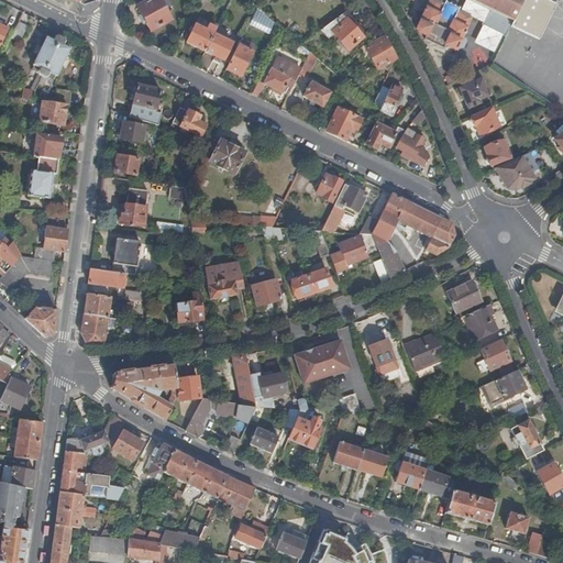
[(150,31),(170,21),(158,0),(148,0),(144,2),(138,7),(150,31)]
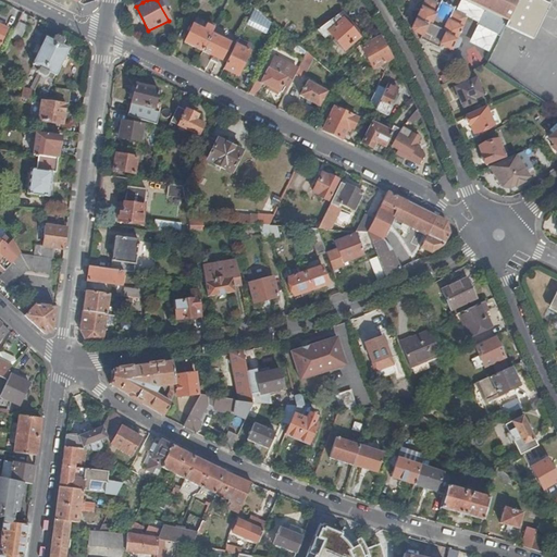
[(424,0),(411,28),(417,39),(438,49),(441,46),(452,50),(453,47),(457,49),(459,48),(461,42),(461,40),(457,38),(467,17),(454,11),(455,9),(441,1),(438,4),(430,0),(424,0)]
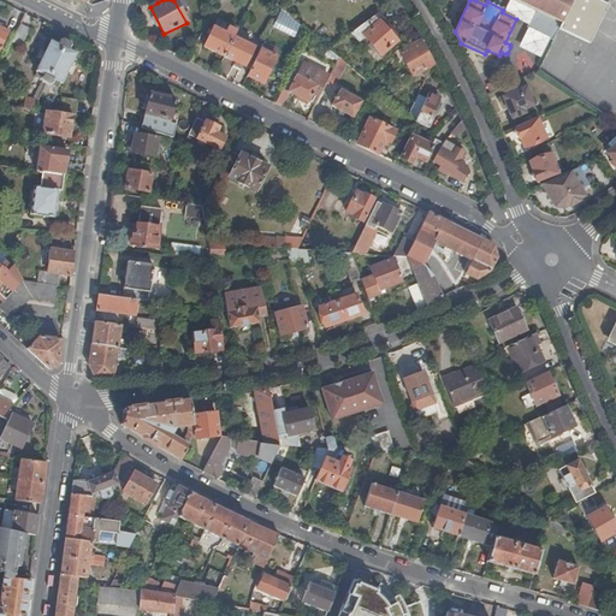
[(516,0),(535,9),(562,22),(573,1),(573,0),(516,0)]
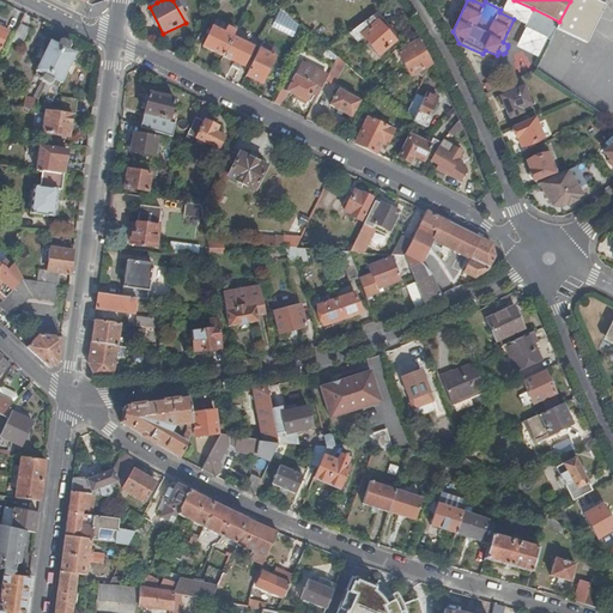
[(559,22),(556,28),(587,43),(600,16),(605,5),(595,0),(594,0),(570,0),(570,1),(559,22)]
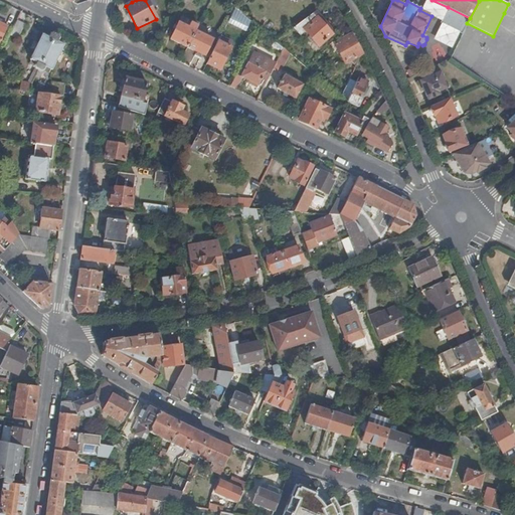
[(237,28),(244,15),(235,7),(227,23),(237,28)]
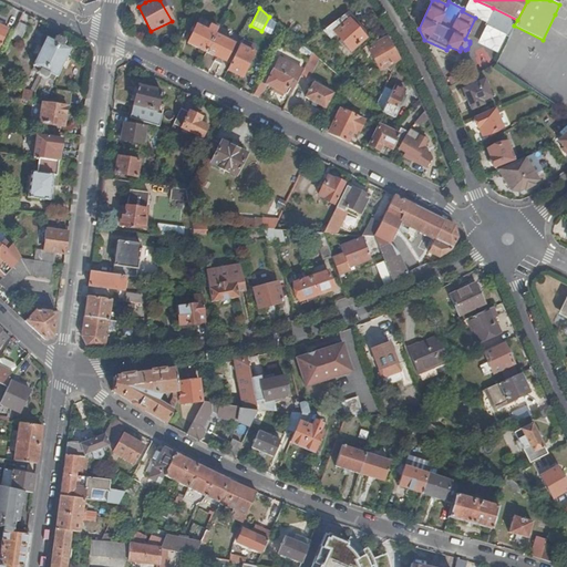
[(485,24),(509,37),(514,26),(517,20),(493,8),(485,24)]
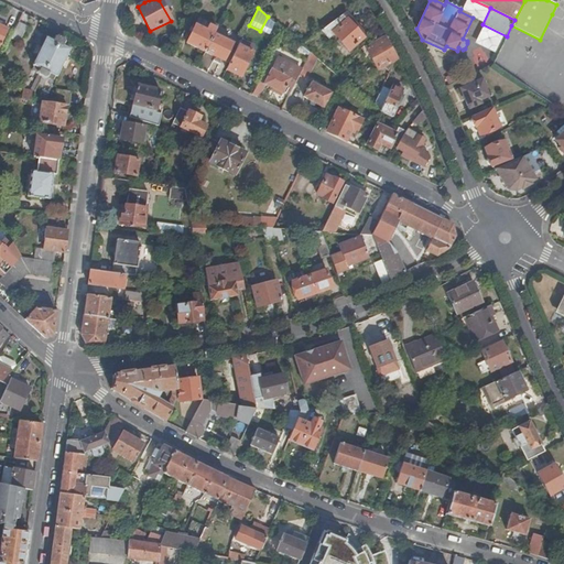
[(349,18),(346,13),(322,31),(327,38),(333,33),(338,40),(337,42),(340,46),(343,44),(349,51),(364,39),(347,20),(349,18)]
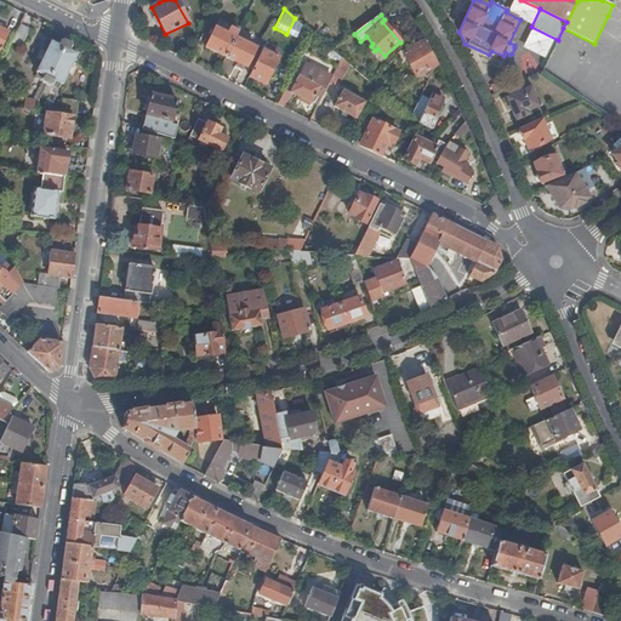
[(29,30),(20,26),(11,43),(21,47),(29,30)]
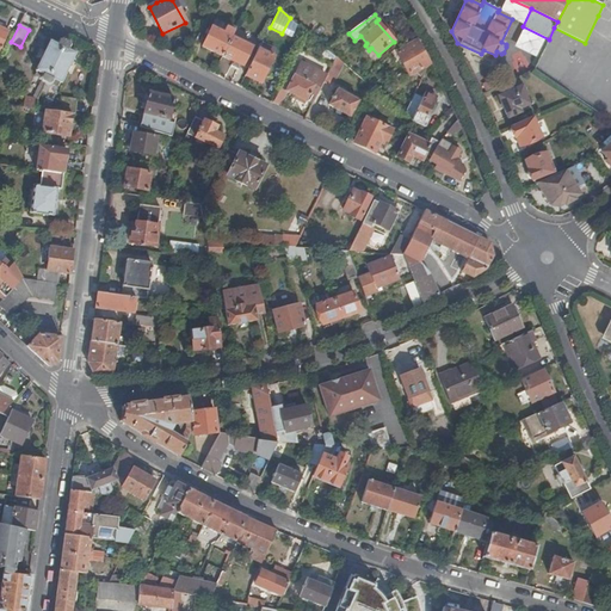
[(202,47),(222,56),(233,37),(235,31),(226,26),(223,32),(211,26),(202,47)]
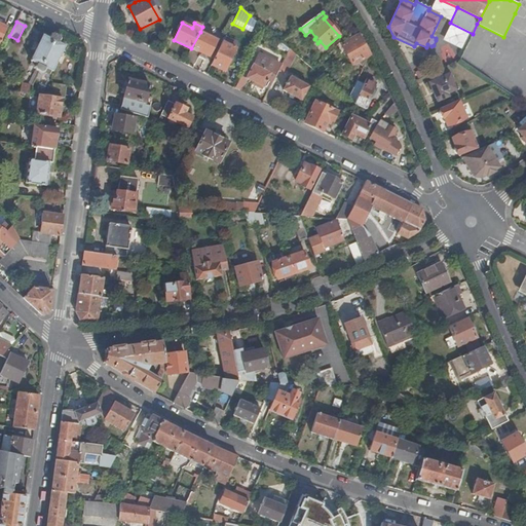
[(200,32),(191,48),(209,58),(217,40),(200,32)]
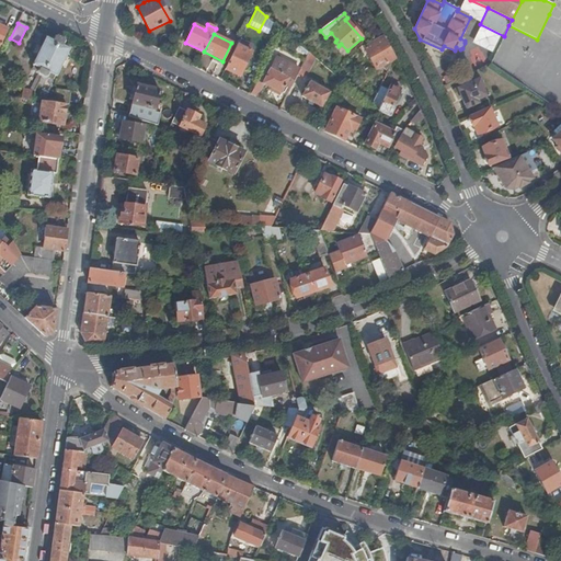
[(42,77),(60,37),(57,36),(55,37),(53,42),(46,38),(33,65),(34,66),(32,69),(38,72),(38,76),(42,77)]
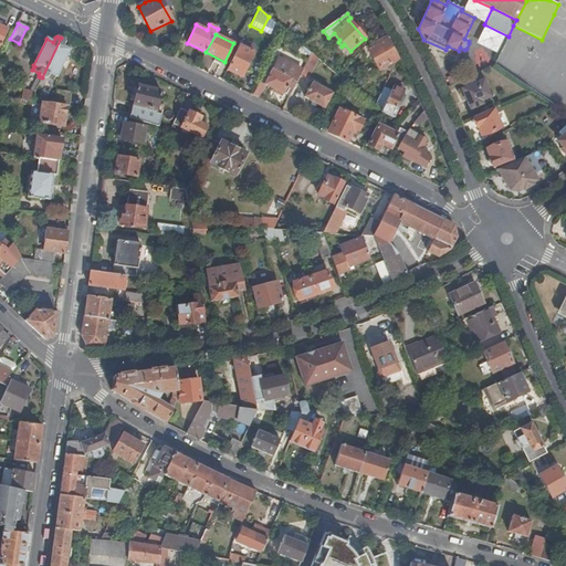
[(64,40),(61,38),(42,77),(45,79),(48,77),(53,81),(55,76),(56,77),(70,50),(63,46),(65,42),(64,40)]
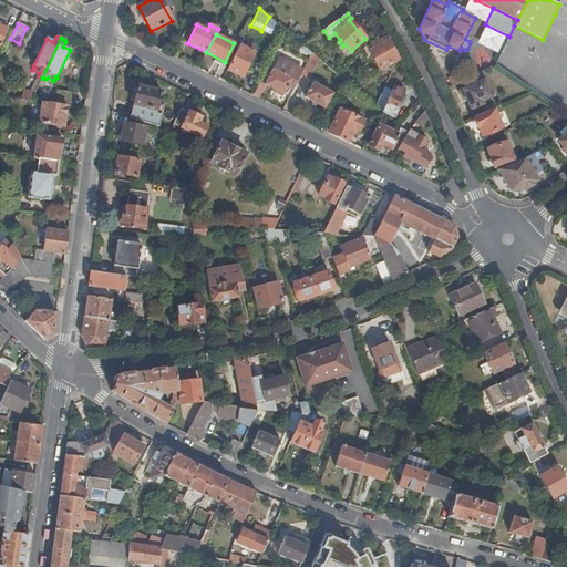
[(399,60),(387,38),(379,42),(378,40),(374,42),(375,44),(368,49),(380,71),(399,60)]
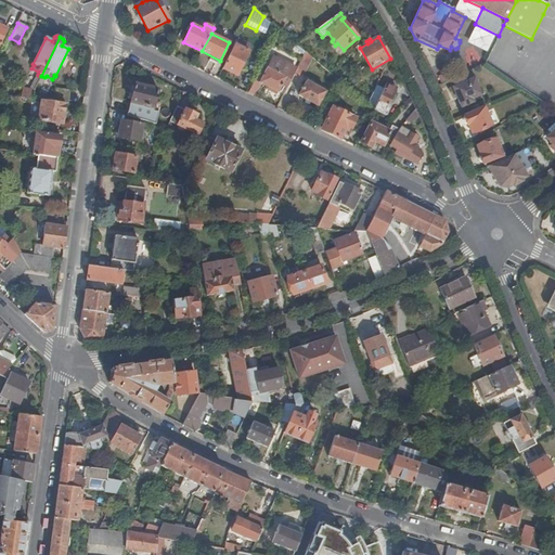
[(237,40),(223,69),(236,76),(248,51),(247,51),(250,46),(237,40)]
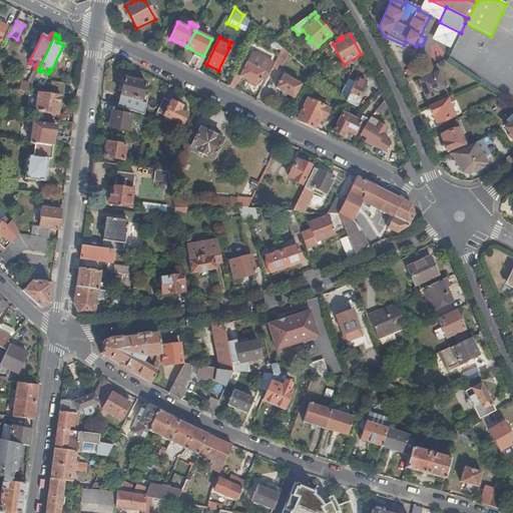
[(278,72),(288,53),(282,49),(274,65),(272,69),(278,72)]
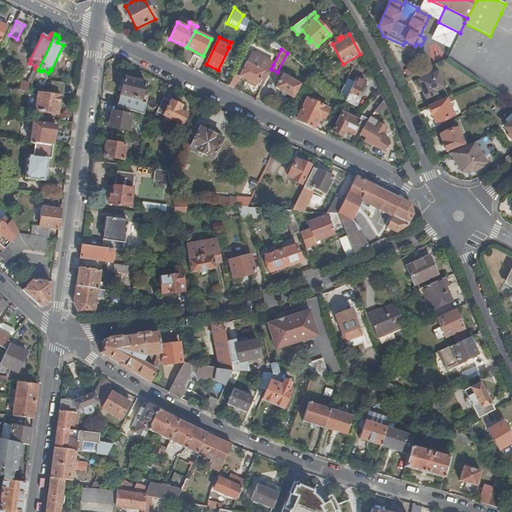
[(266,78),(271,69),(273,65),(263,60),(264,58),(252,53),(247,64),(246,63),(240,76),(257,85),(261,76),(266,78)]
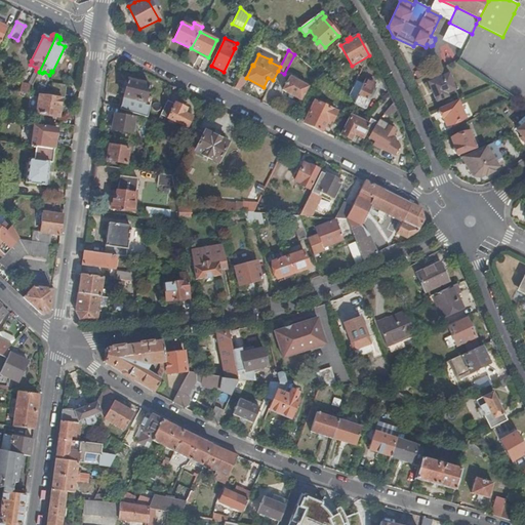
[(446,93),(454,89),(448,74),(428,83),(437,102),(447,96),(446,93)]
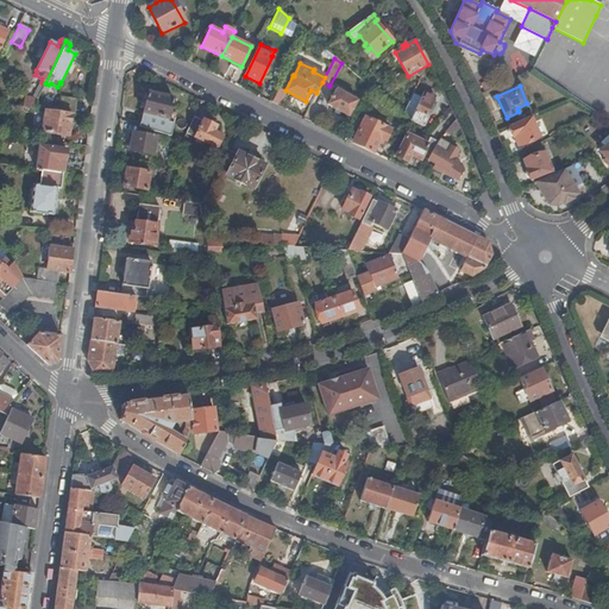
[(349,118),(357,101),(337,90),(328,107),(349,118)]
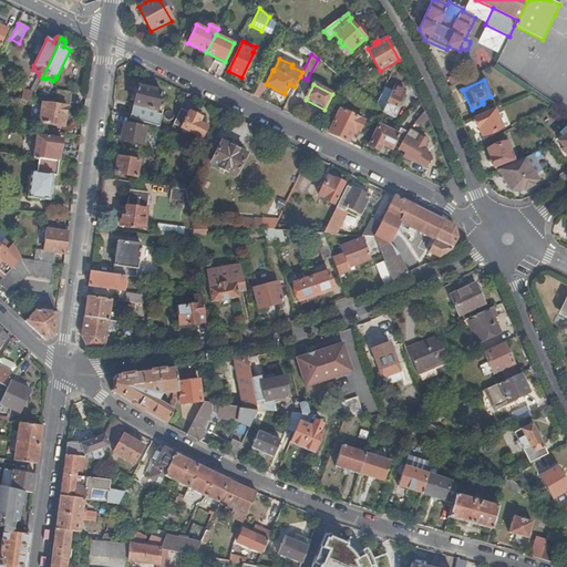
[(404,90),(395,85),(387,104),(395,109),(404,90)]
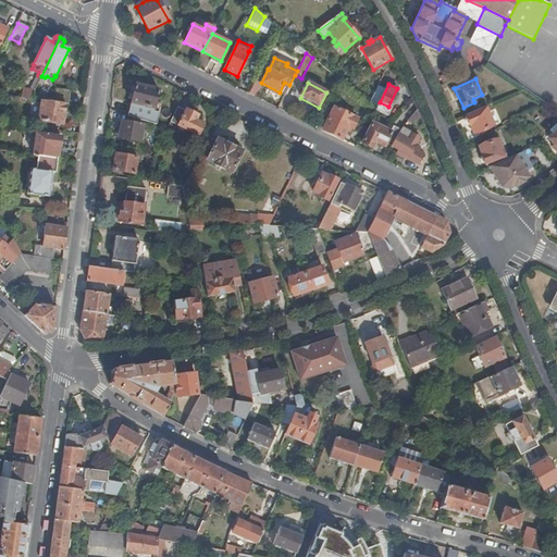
[(135,85),(127,116),(151,123),(155,124),(157,125),(160,113),(155,111),(155,109),(156,106),(159,106),(159,102),(156,102),(159,90),(135,85)]
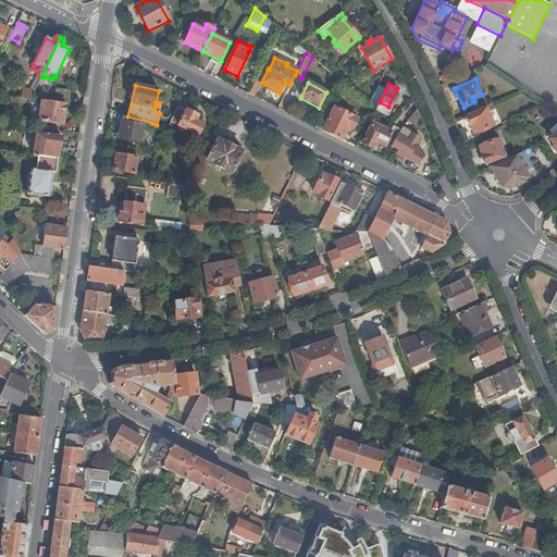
[(34,90),(23,89),(22,99),(29,100),(34,90)]
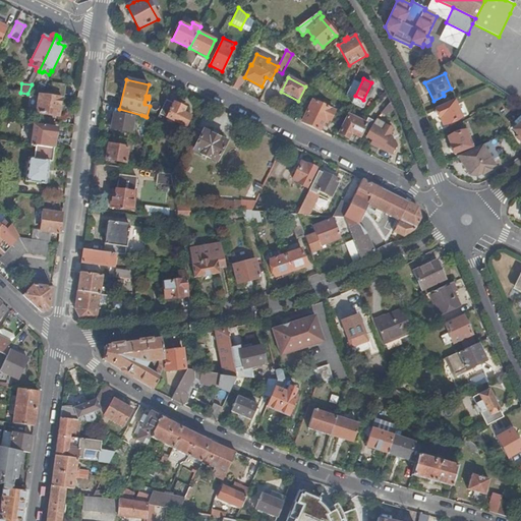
[(61,98),(69,99),(71,90),(58,89),(57,98),(61,98)]
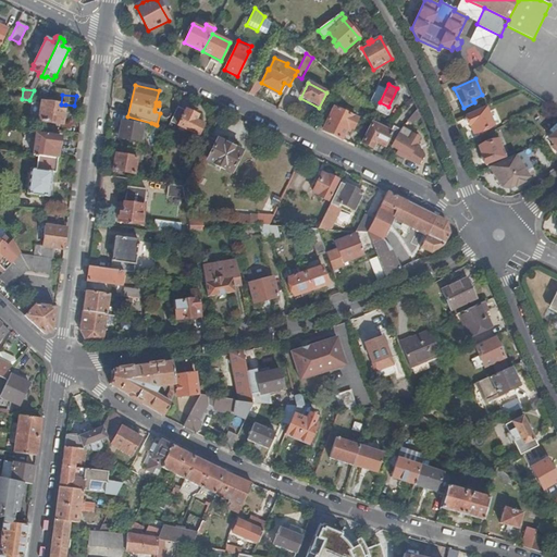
[(61,104),(42,101),(39,123),(62,125),(63,115),(64,115),(65,104),(61,104)]
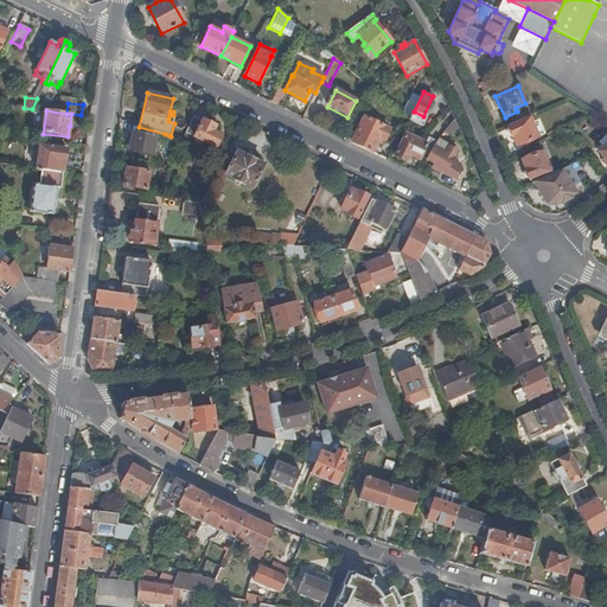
[(414,112),(410,119),(409,120),(422,126),(426,117),(423,116),(414,112)]
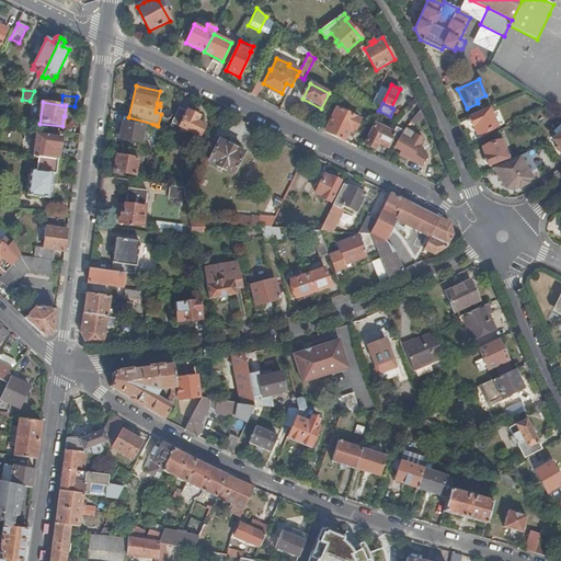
[(198,116),(179,107),(171,124),(199,137),(204,125),(198,123),(196,121),(198,116)]
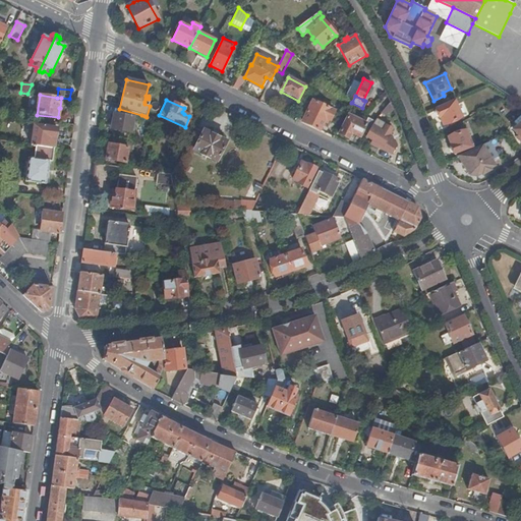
[(308,110),(302,107),(297,119),(320,130),(326,118),(330,120),(334,111),(312,101),(308,110)]
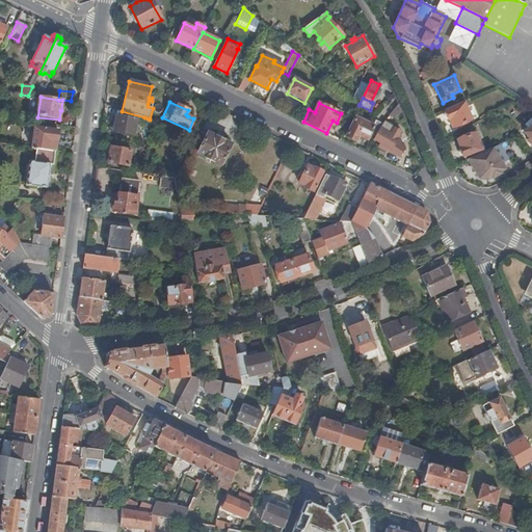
[(453,128),(472,120),(463,103),(445,111),(449,121),(450,121),(453,128)]
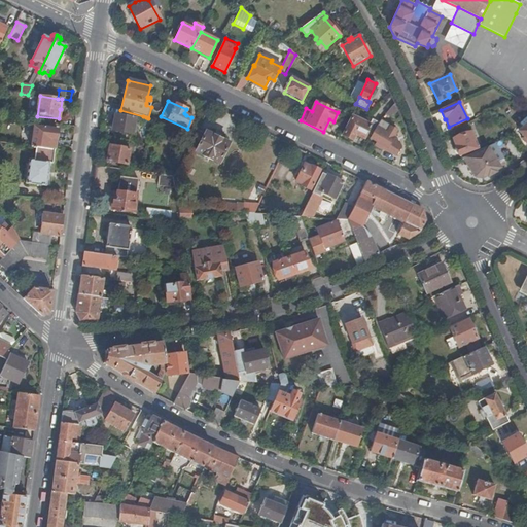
[(397,110),(394,104),(386,113),(391,116),(397,110)]
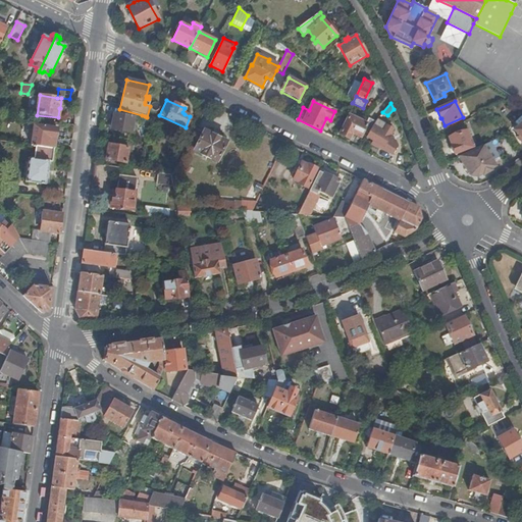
[(114,114),(111,129),(132,134),(134,117),(114,114)]
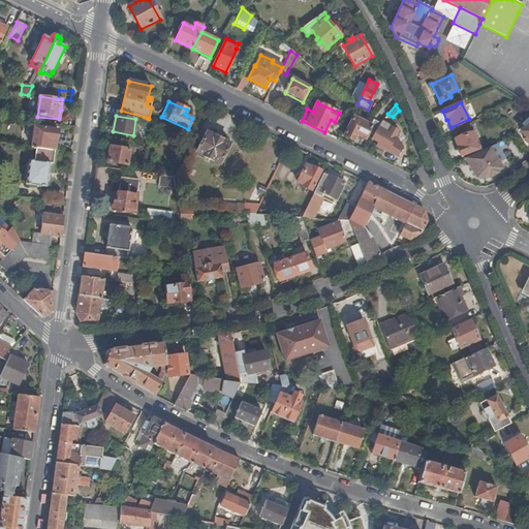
[(376,128),(380,123),(374,120),(371,125),(353,117),(344,136),(353,142),(356,135),(366,139),(369,134),(372,135),(376,128)]
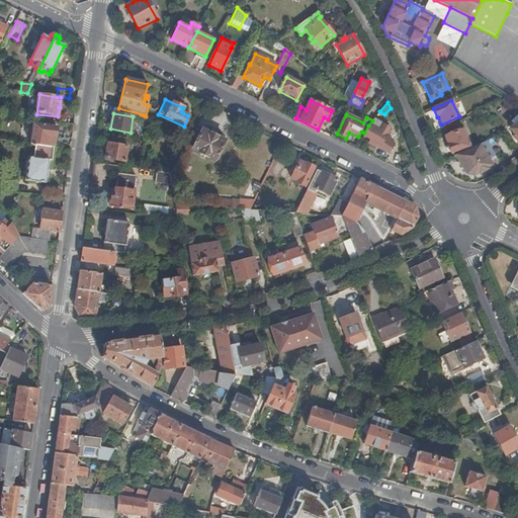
[(381,122),(374,117),(372,120),(368,125),(364,133),(363,136),(370,140),(369,142),(389,153),(394,145),(393,141),(385,137),(391,130),(380,123),(381,122)]
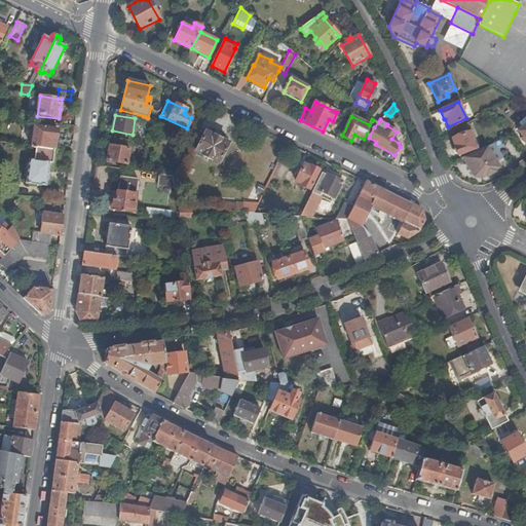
[(53,150),(54,150),(58,129),(34,126),(31,146),(36,147),(53,150)]
